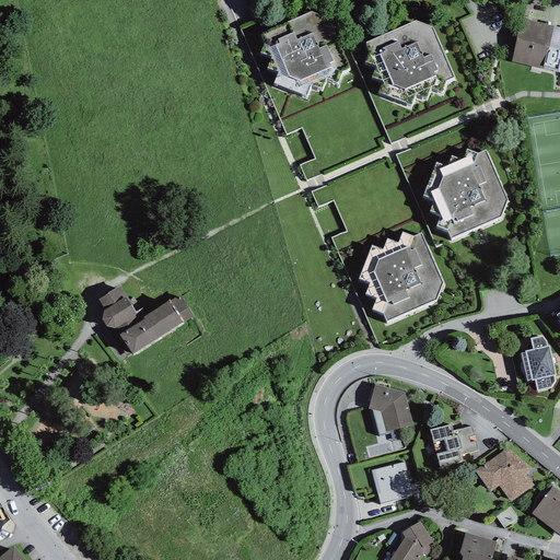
[(310,12),(260,33),(265,42),(260,51),(271,56),(267,67),(278,69),(273,82),(306,95),(311,84),(322,89),(327,79),(338,82),(341,71),(349,68),(327,18),(310,12)]
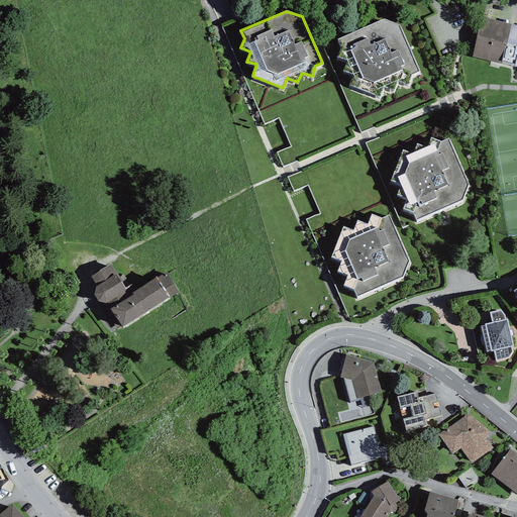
[(383,18),(337,38),(341,46),(337,56),(347,60),(342,70),(353,72),(348,84),(380,96),(384,86),(394,90),(399,81),(409,84),(412,74),(419,71),(399,24),(383,18)]
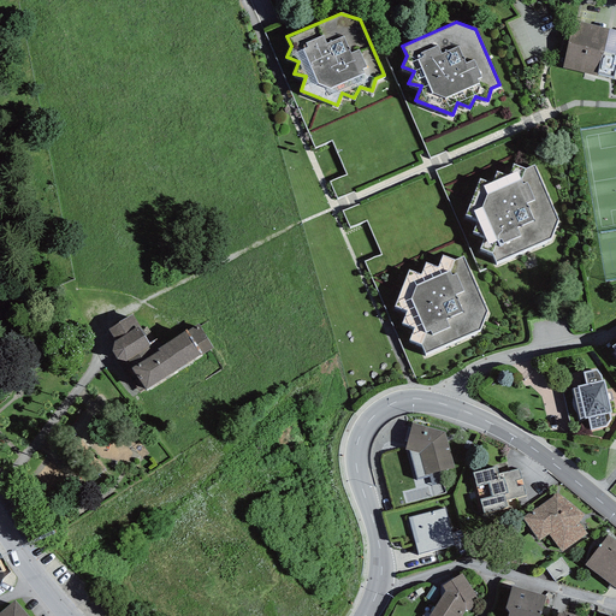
[(596,76),(612,80),(615,60),(615,54),(604,52),(609,29),(573,22),(564,67),(585,72),(582,80),(594,82),(596,76)]
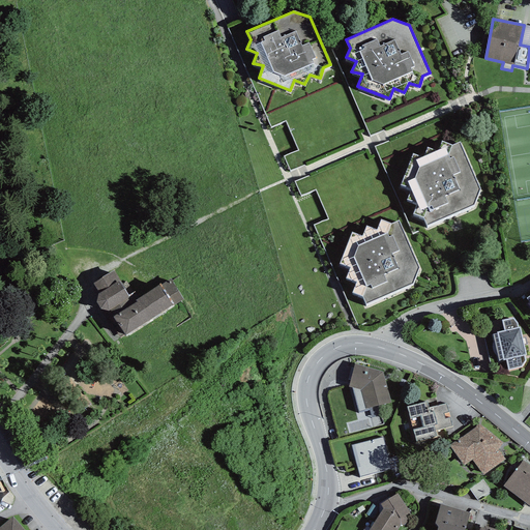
[(413,153),(401,184),(412,186),(407,199),(417,203),(413,212),(422,216),(425,224),(473,204),(480,187),(460,141),(451,144),(441,140),(438,150),(427,146),(423,156),(413,153)]
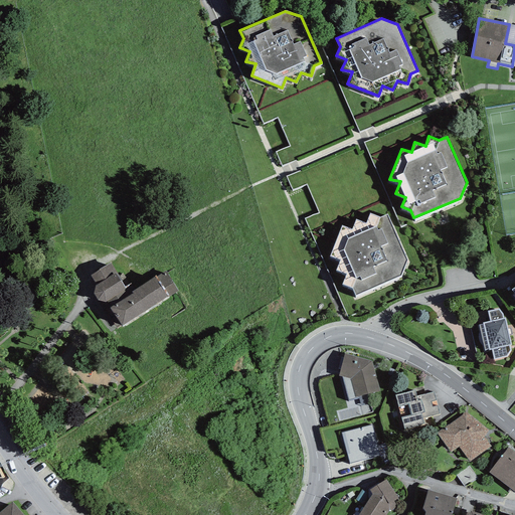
[(342,225),(330,255),(341,258),(336,270),(346,274),(343,283),(351,287),(354,294),(401,275),(407,259),(387,213),(379,216),(370,212),(366,222),(356,218),(352,228),(342,225)]
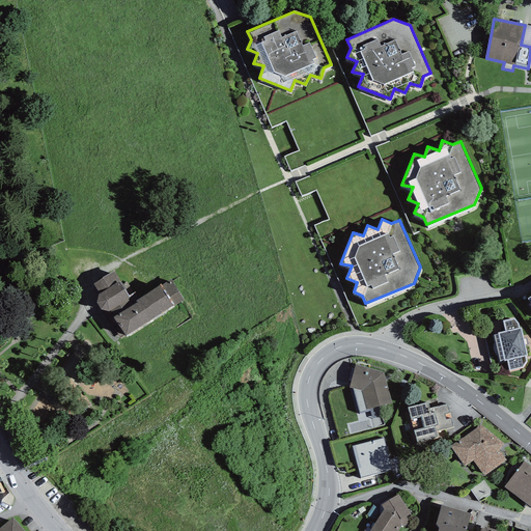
[(93,283),(100,292),(119,280),(114,271),(93,283)]
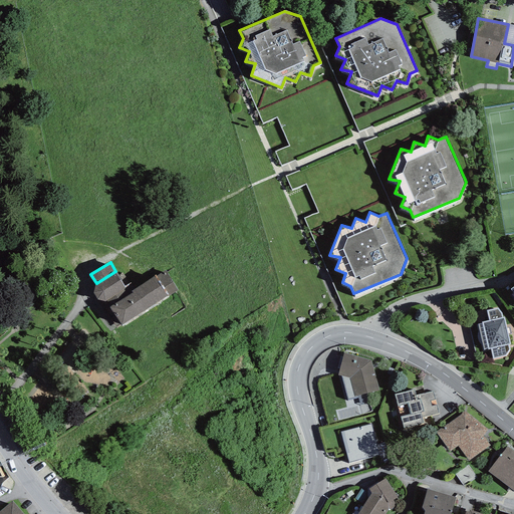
[(169,294),(155,273),(136,288),(132,282),(124,286),(115,271),(96,283),(94,284),(93,292),(116,327),(121,324),(121,325),(169,294)]
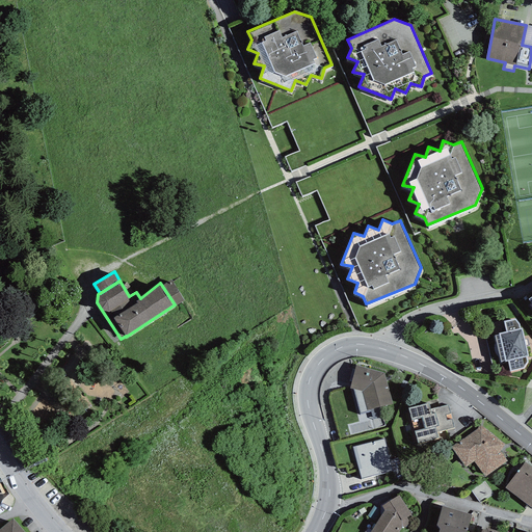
[(515,318),(504,321),(506,331),(499,333),(499,335),(495,335),(497,342),(495,344),(495,346),(494,348),(494,350),(496,353),(498,354),(500,355),(501,362),(507,361),(510,371),(523,368),(528,362),(527,356),(528,355),(522,327),(520,328),(520,323),(515,318)]
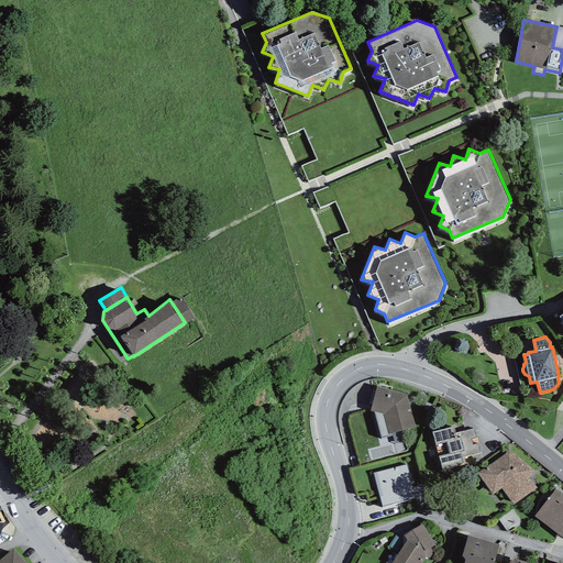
[(407,395),(377,386),(371,410),(383,414),(388,433),(416,428),(407,395)]
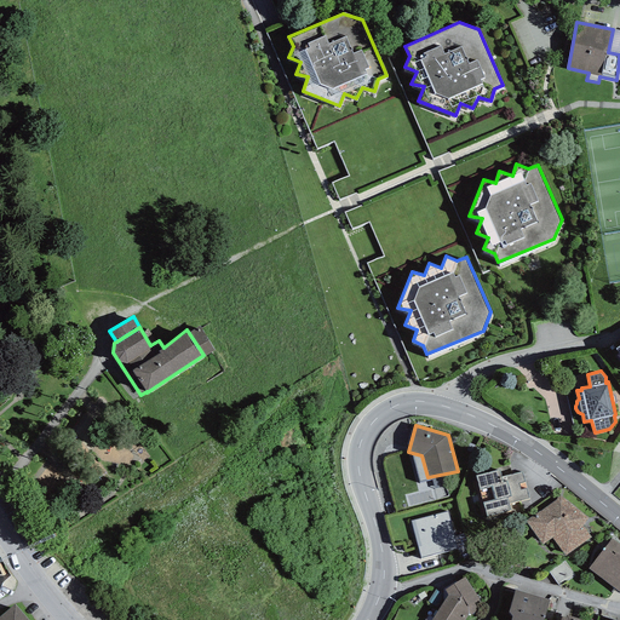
[(500,469),(476,475),(477,480),(472,481),(482,515),(486,514),(487,516),(511,510),(510,504),(529,498),(527,488),(521,491),(518,483),(524,482),(522,470),(501,476),(500,469)]
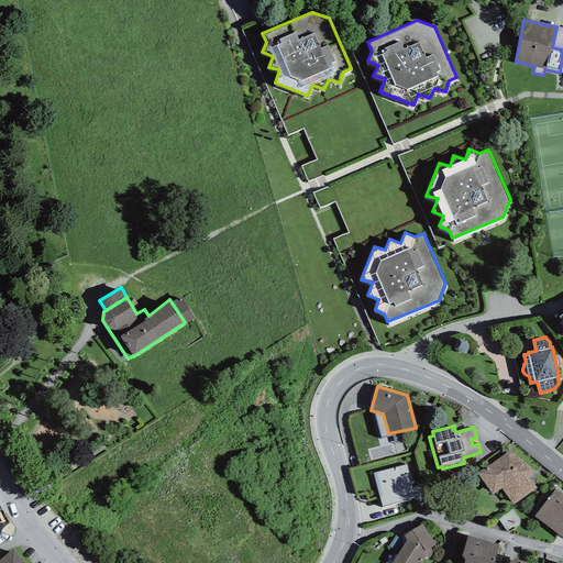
[(534,470),(508,450),(506,453),(477,473),(493,495),(501,488),(514,503),(537,487),(529,478),(534,470)]
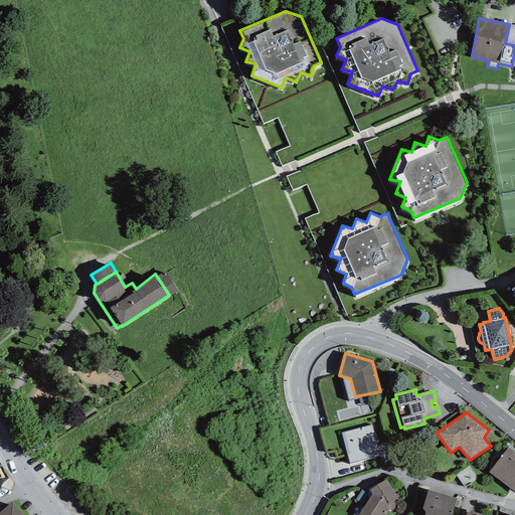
[(350,463),(380,455),(372,424),(341,433),(347,453),(350,463)]
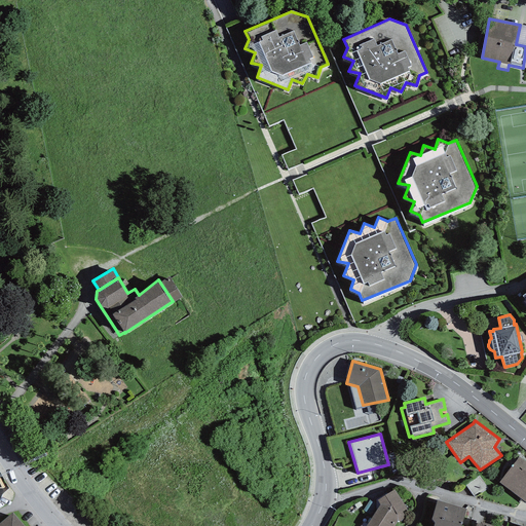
[(525,463),(525,460),(519,456),(498,482),(525,502),(525,470),(523,468),(525,463)]
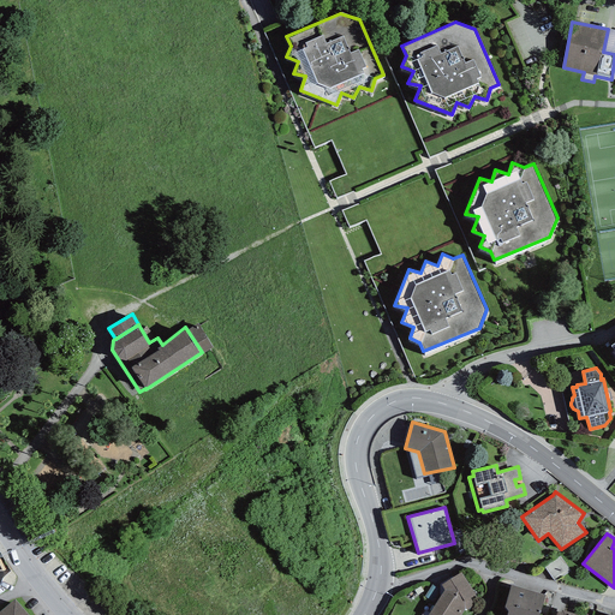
[(428,614),(460,614),(465,609),(475,604),(471,598),(476,595),(461,572),(441,584),(446,589),(428,614)]
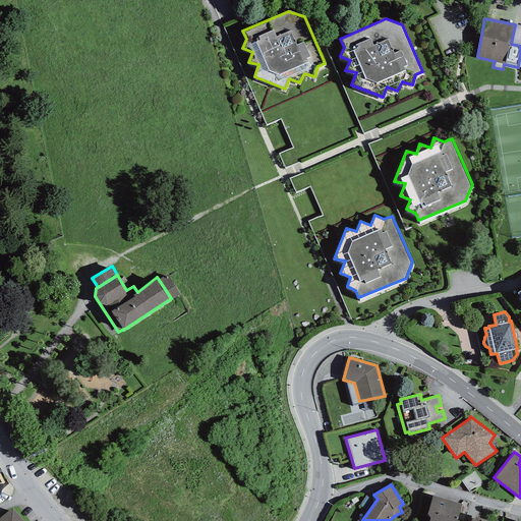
[(372,498),(366,495),(359,506),(366,510),(372,502),(372,498)]
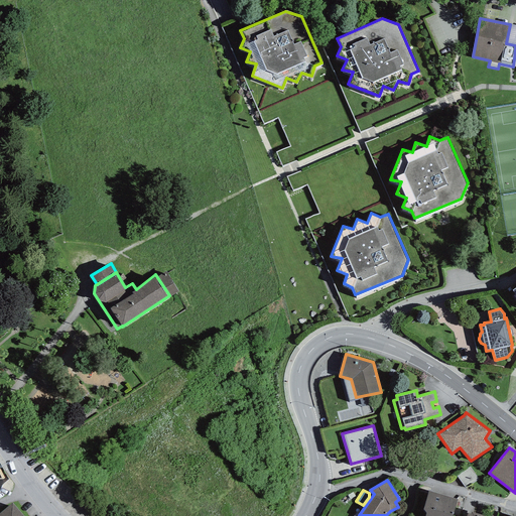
[(452,515),(457,498),(428,490),(423,508),(426,512),(424,515),(452,515)]
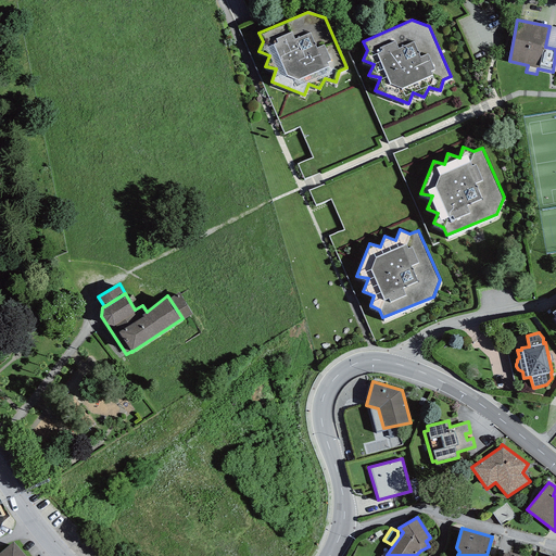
[(26,555),(13,540),(0,551),(0,555),(26,555)]
